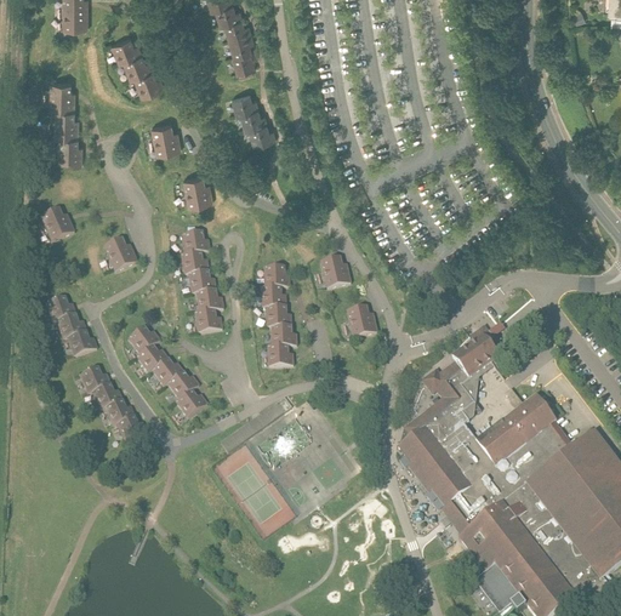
[(62,0),(63,26),(87,26),(87,1),(83,1),(83,0),(62,0)]
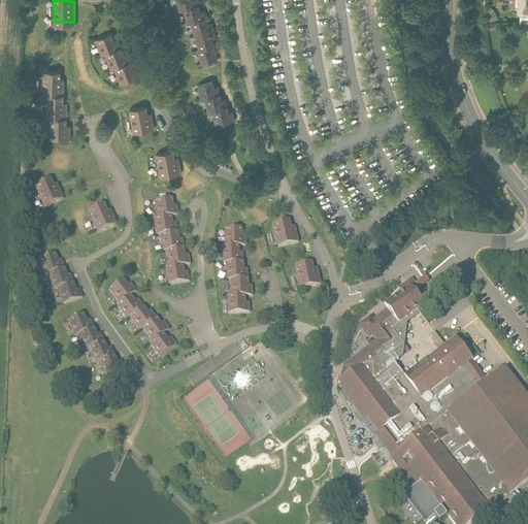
[(187,20),(191,19),(206,14),(204,9),(201,10),(200,8),(198,2),(184,6),(187,20)]
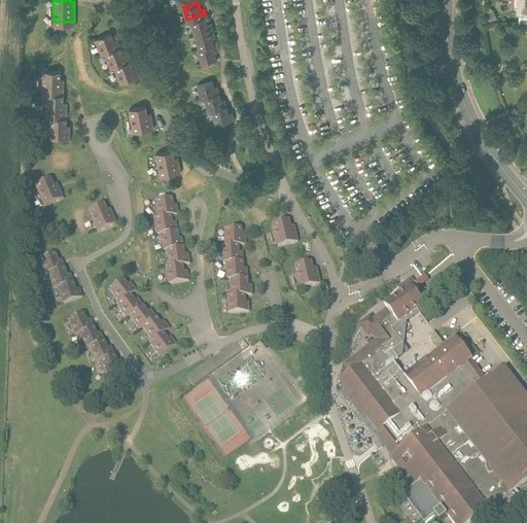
[(489,19),(496,15),(493,8),(486,10),(489,19)]
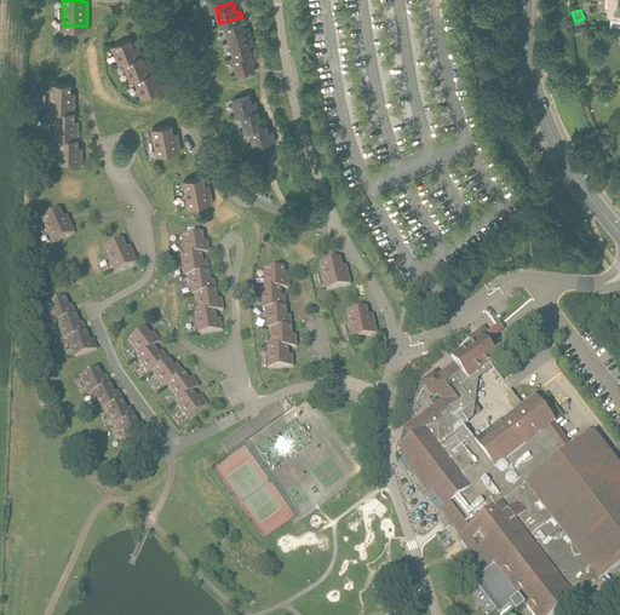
[(228,36),(251,30),(250,26),(245,27),(245,26),(242,17),(224,22),(228,36)]
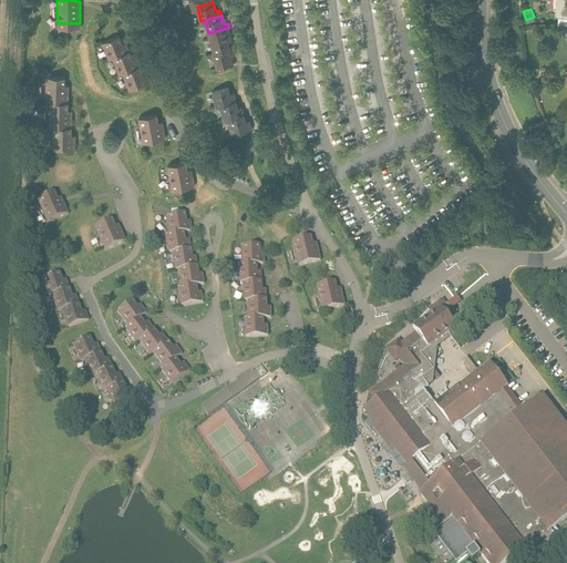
[(208,33),(213,49),(228,45),(229,44),(227,37),(227,34),(230,33),(229,28),(208,33)]
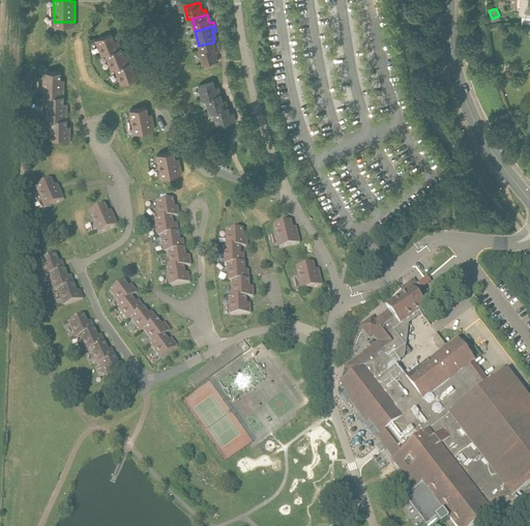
[(101,52),(106,51),(121,44),(119,39),(116,41),(115,38),(112,29),(95,35),(101,52)]
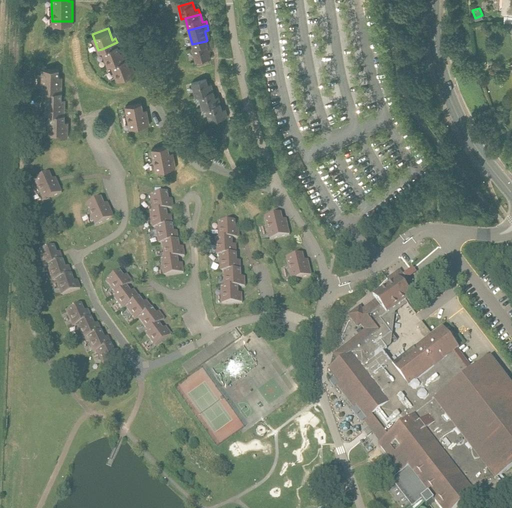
[(208,55),(210,54),(208,48),(206,41),(192,44),(191,44),(195,58),(198,58),(199,61),(209,58),(208,55)]
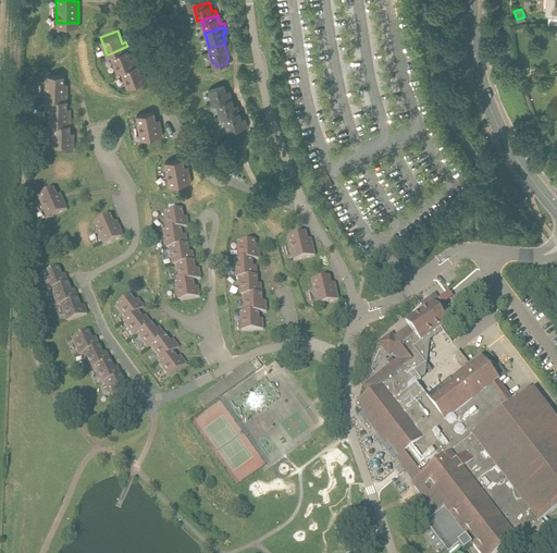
[(118,70),(121,69),(137,61),(136,57),(132,58),(131,57),(127,46),(111,53),(118,70)]
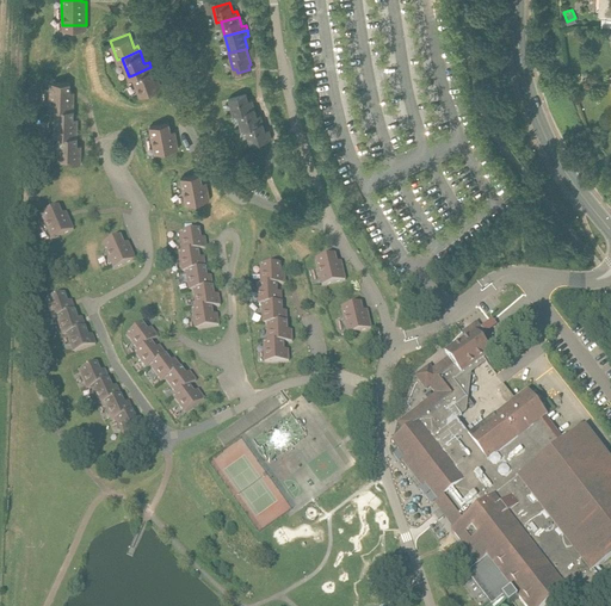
[(150,67),(133,75),(140,93),(162,84),(160,79),(155,80),(155,78),(150,67)]
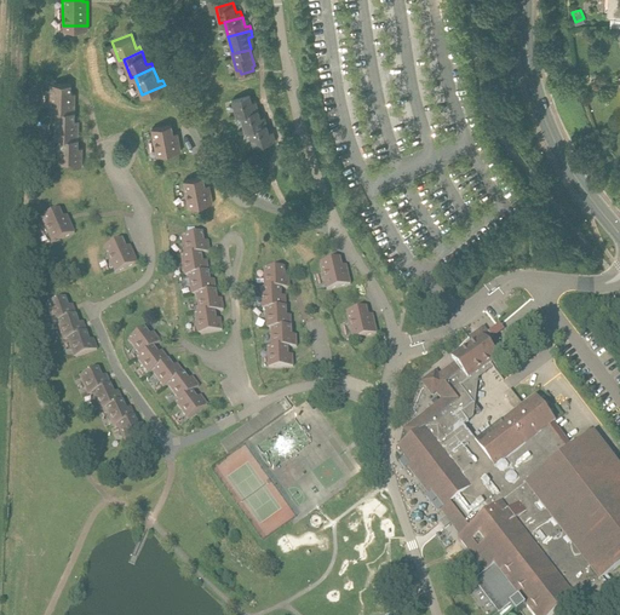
[(51,79),(50,107),(55,107),(74,108),(74,93),(70,93),(70,91),(70,79),(51,79)]
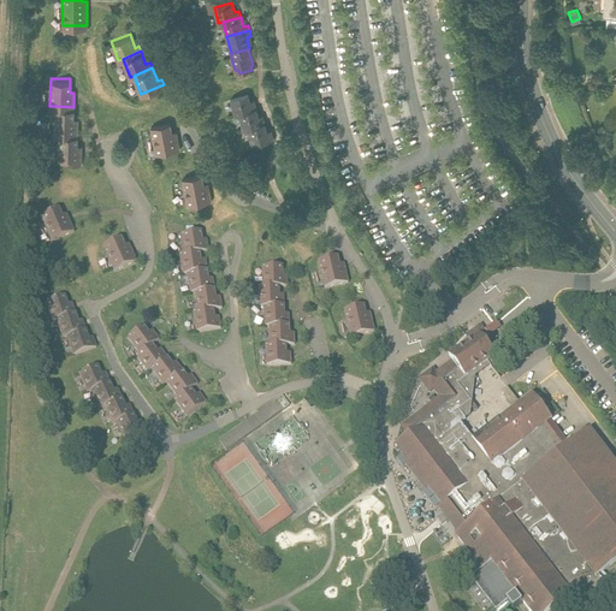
[(235,112),(238,111),(256,106),(255,100),(250,101),(250,100),(248,90),(230,95),(235,112)]
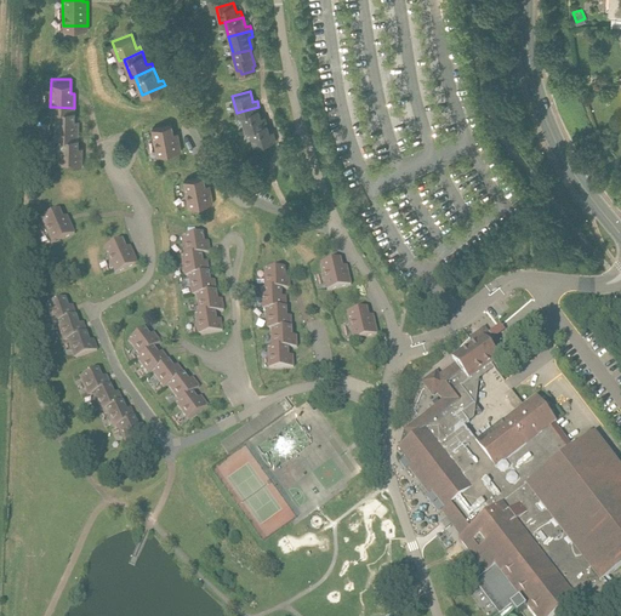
[(74,108),(55,107),(53,135),(58,135),(78,135),(78,121),(74,121),(74,118),(74,108)]
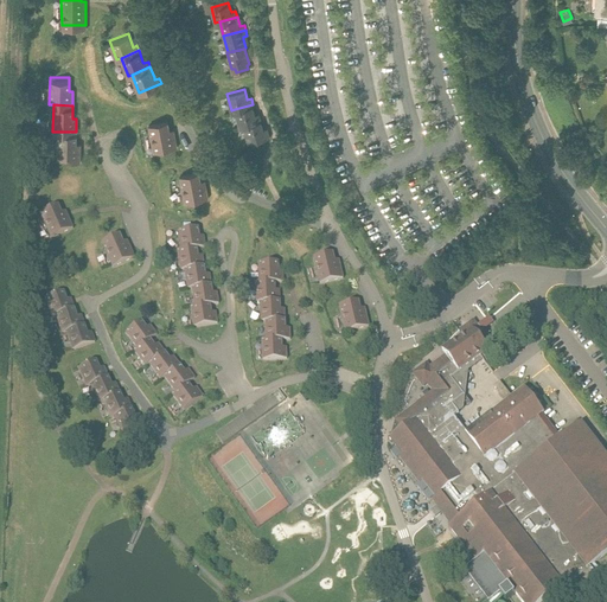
[(240,125),(243,125),(261,119),(260,114),(255,115),(255,113),(253,104),(235,109),(240,125)]
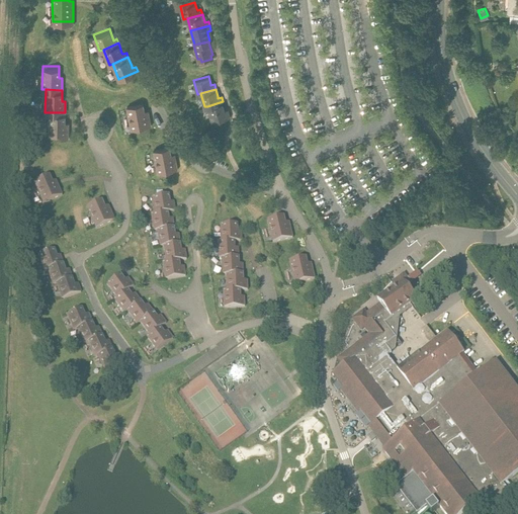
[(143,100),(126,103),(131,126),(151,122),(149,111),(145,112),(145,110),(143,100)]
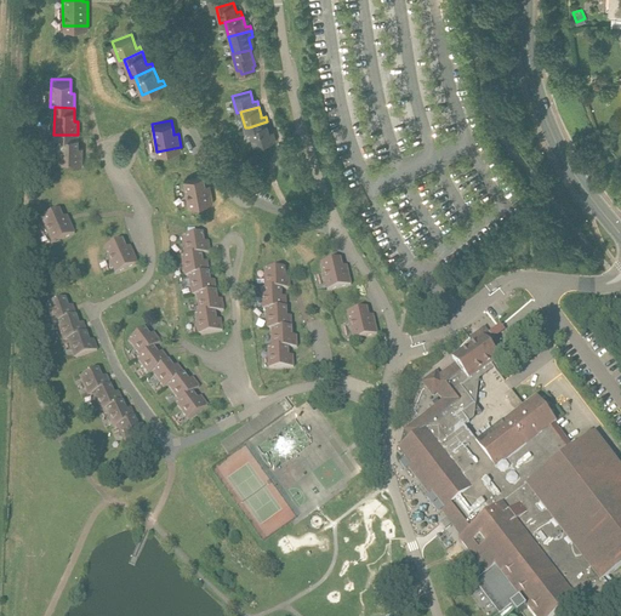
[(254,143),(275,137),(274,131),(269,132),(269,130),(267,121),(249,127),(254,143)]
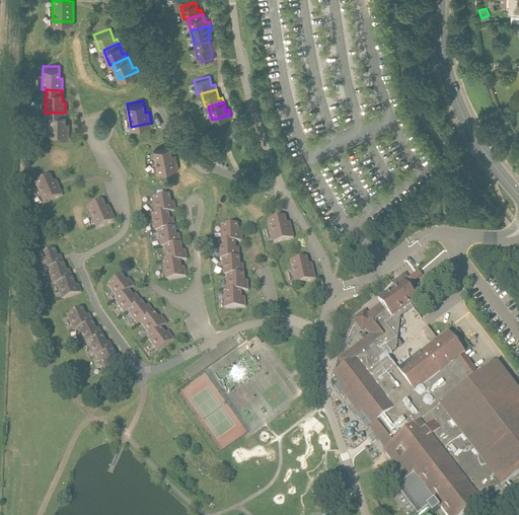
[(65,113),(49,113),(48,135),(68,136),(68,124),(65,124),(65,122),(65,113)]
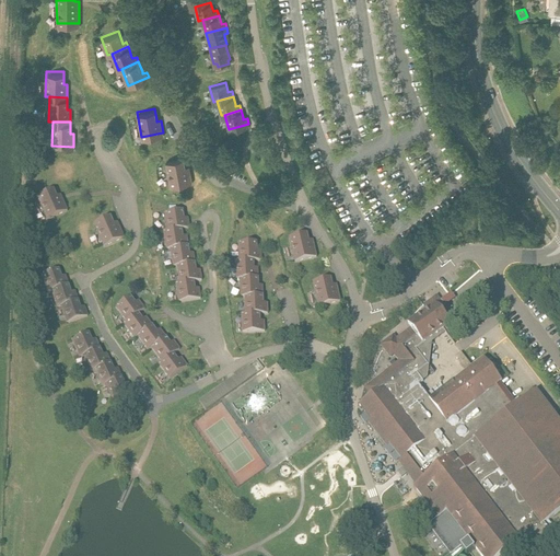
[(183,155),(165,159),(171,184),(191,180),(189,168),(185,168),(185,166),(183,155)]
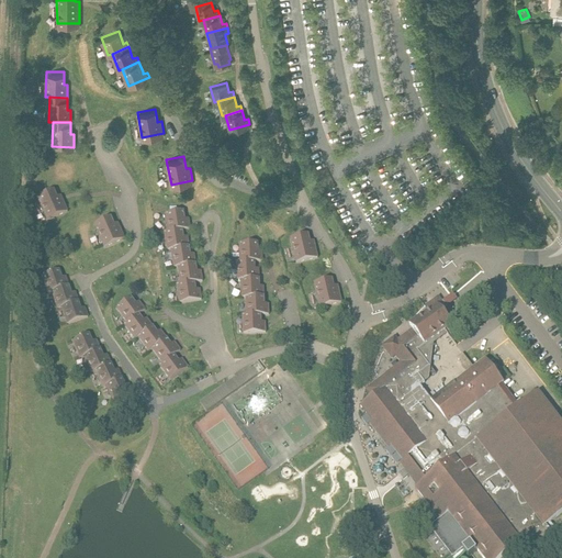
[(54,186),(37,193),(47,216),(67,208),(63,196),(58,198),(58,196),(54,186)]
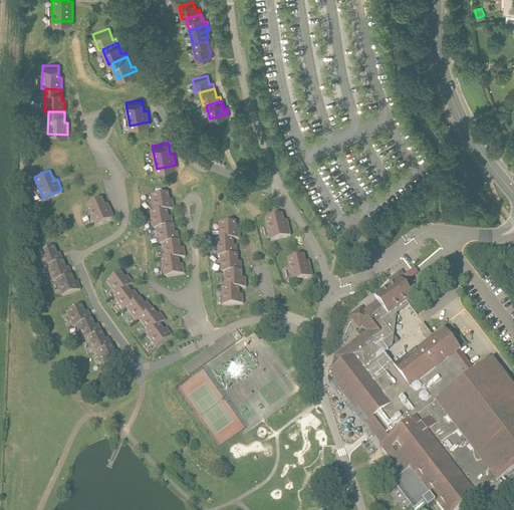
[(151,192),(154,208),(174,205),(173,201),(170,201),(170,200),(168,189),(151,192)]
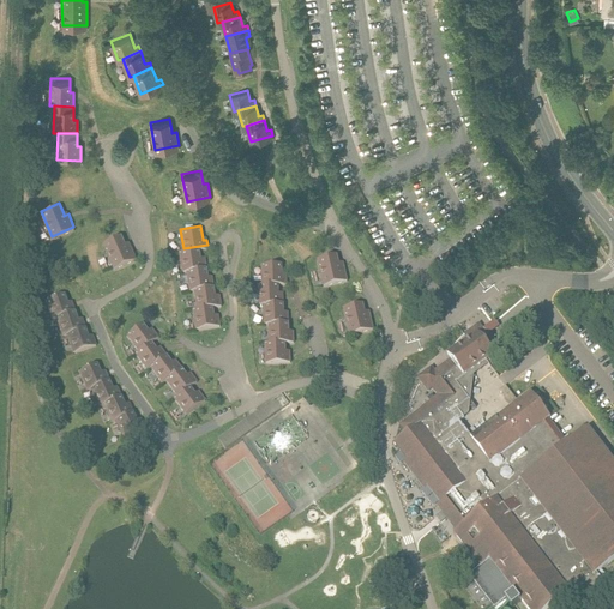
[(121,233),(103,240),(114,266),(136,257),(131,243),(126,246),(126,243),(121,233)]
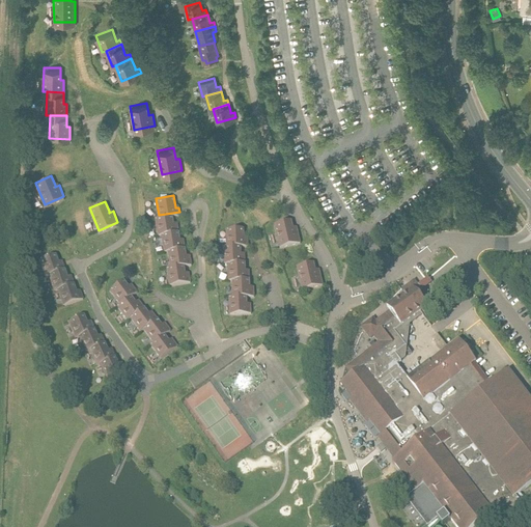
[(172,213),(155,215),(158,232),(178,229),(177,224),(174,225),(173,223),(172,213)]
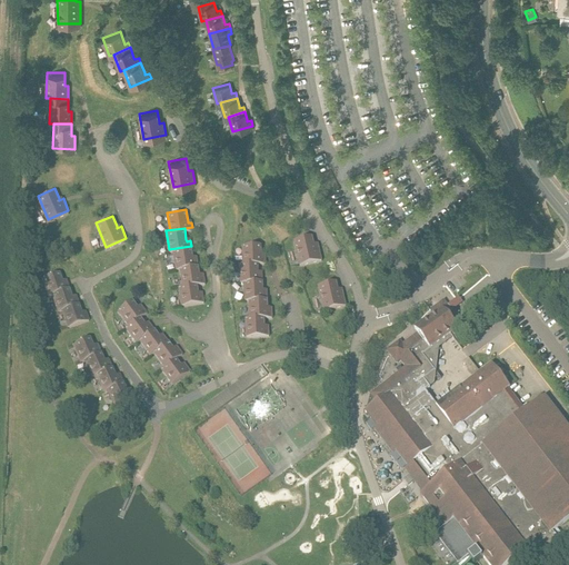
[(311,233),(293,237),(300,263),(321,257),(319,245),(315,246),(315,243),(311,233)]
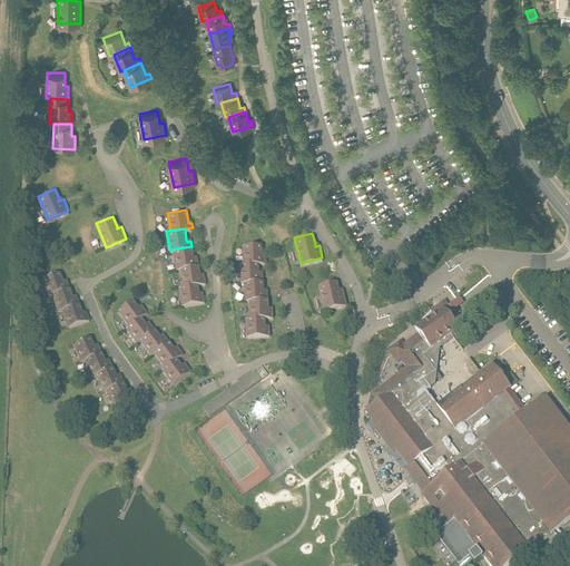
[(243,243),(244,261),(258,261),(266,261),(266,255),(262,255),(262,254),(261,242),(243,243)]
